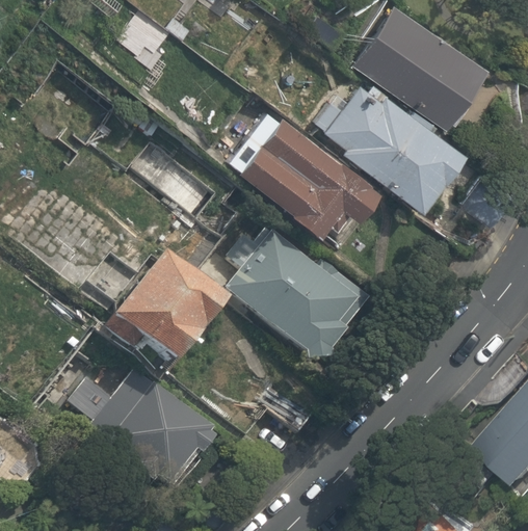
[(492,74),(396,0),(394,0),(346,62),(444,129),(492,74)]
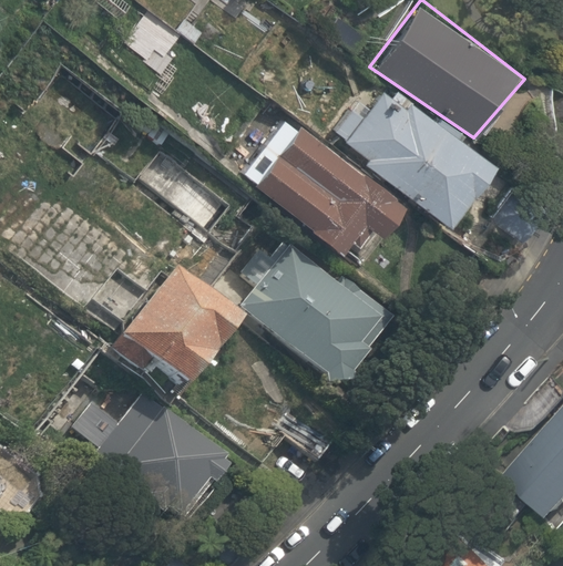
[(492,162),(387,89),(341,142),(441,226),(492,162)]
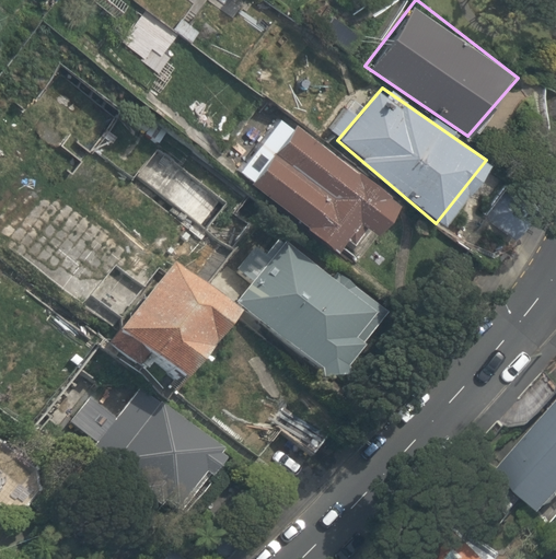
[(394,202),(291,116),(241,174),(344,261),(394,202)]
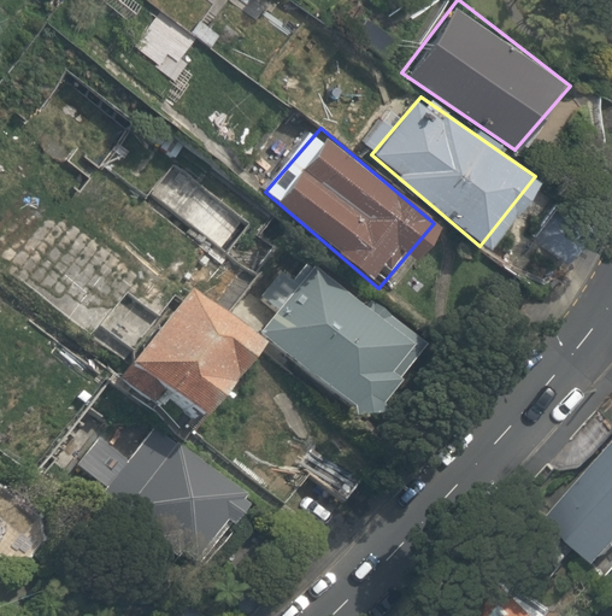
[(423,352),(316,264),(262,330),(369,418),(423,352)]
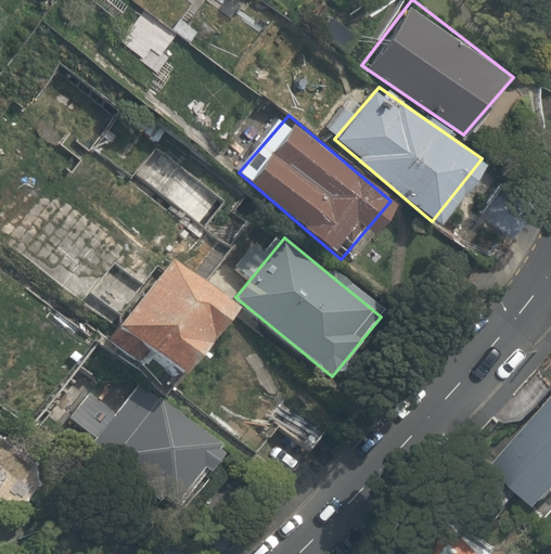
[(231,316),(169,265),(107,338),(169,389),(231,316)]
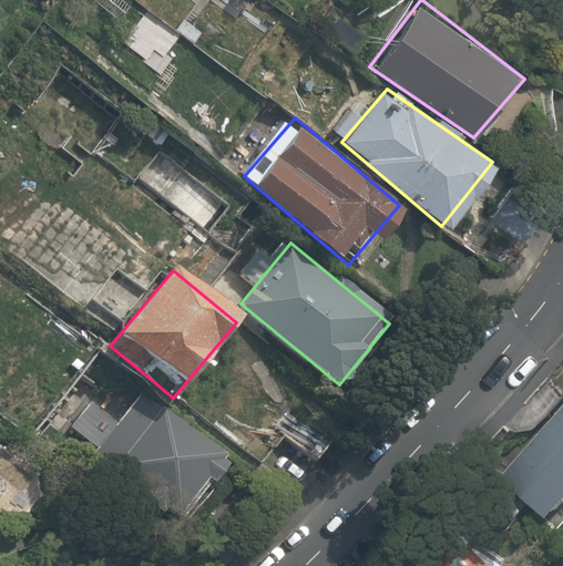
[(227,458),(129,379),(78,444),(176,522),(227,458)]
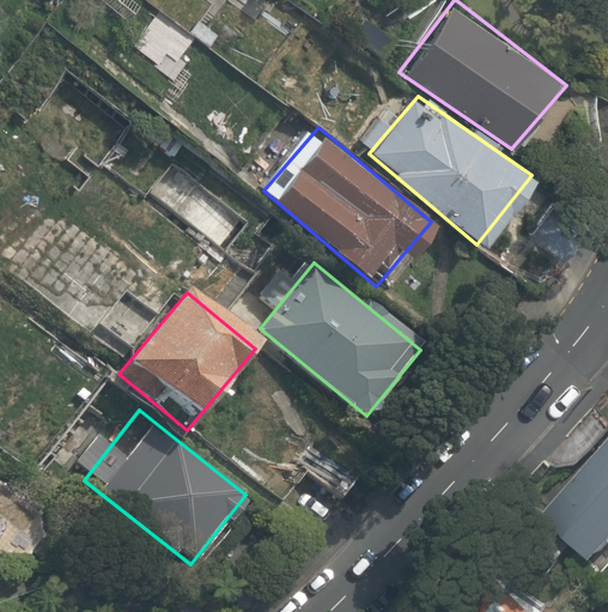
[(607,449),(560,507),(607,547),(607,449)]
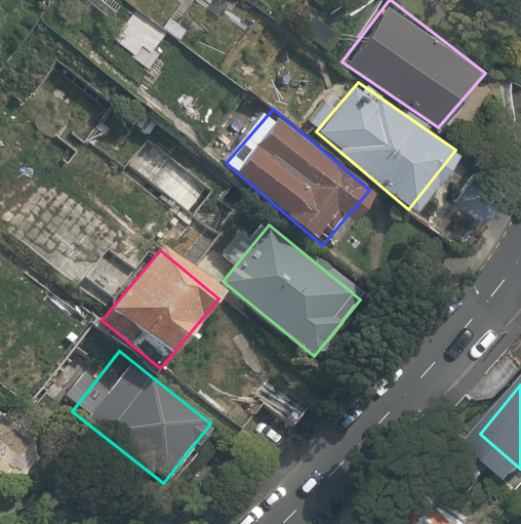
[(475,523),(437,485),(397,523),(475,523)]
